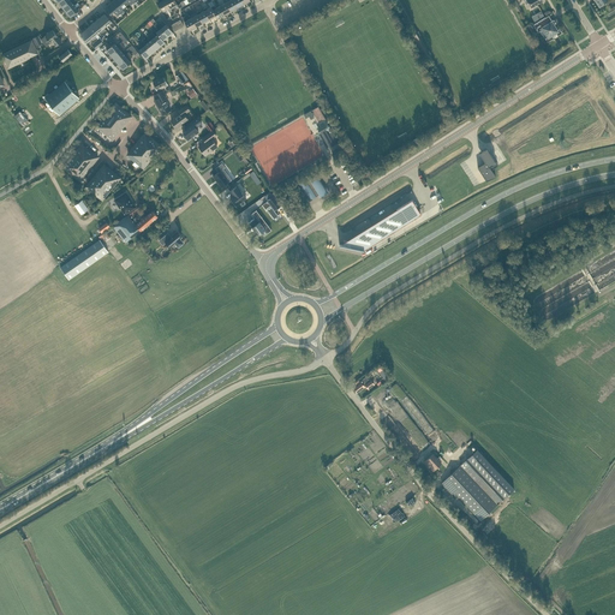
[(75,0),(70,0),(61,7),(66,12),(75,5),(72,3),(75,0)]
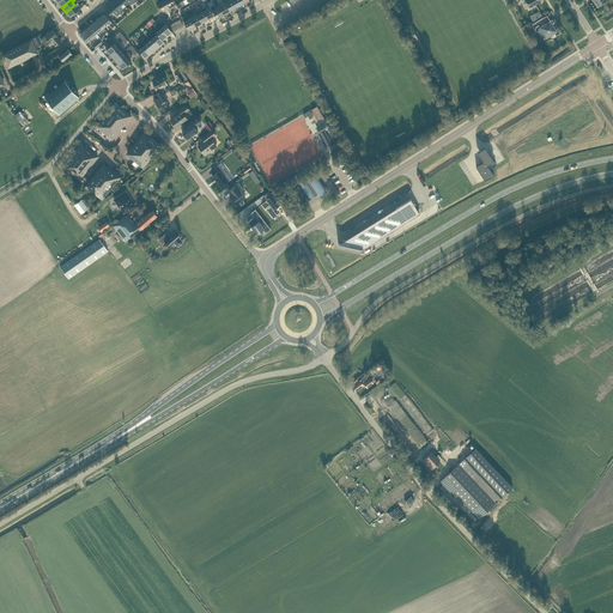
[(120,6),(123,4),(120,0),(114,0),(111,2),(120,13),(123,11),(120,6)]
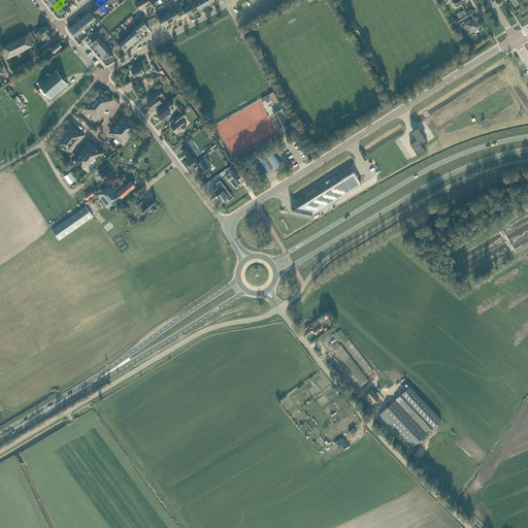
[(147,9),(145,6),(141,0),(139,0),(136,2),(140,9),(143,7),(145,11),(147,9)]
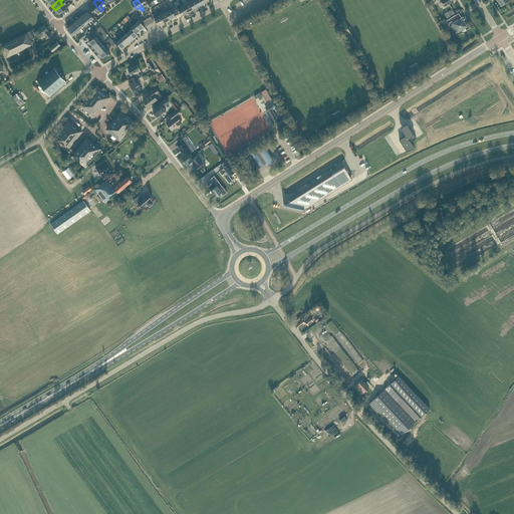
[(190,0),(188,0),(188,1),(189,2),(193,9),(198,6),(194,0),(192,0),(191,1),(190,0)]
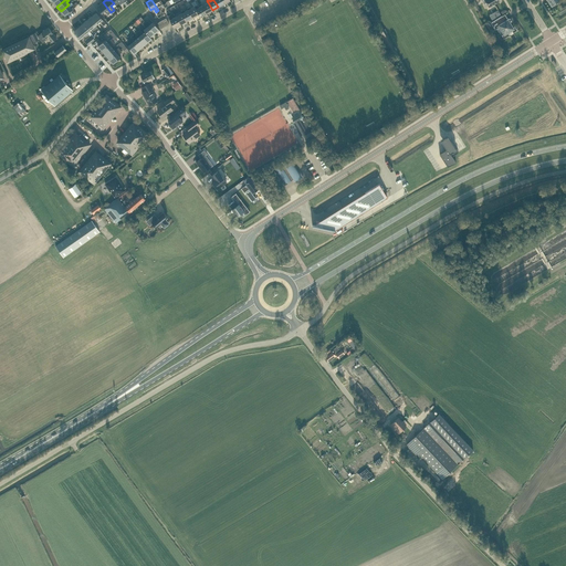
[(108,14),(111,12),(103,2),(96,8),(102,13),(105,11),(108,14)]
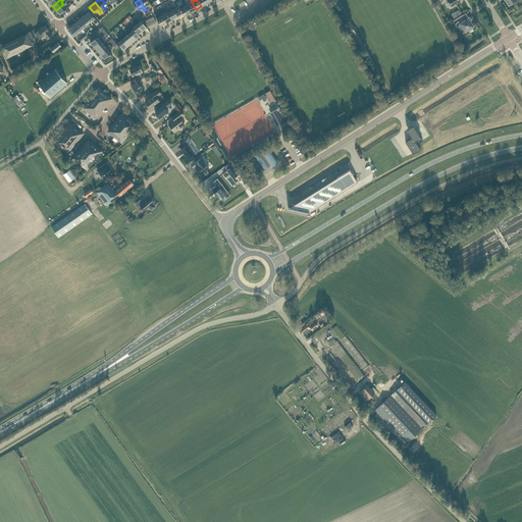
[(190,13),(196,9),(192,2),(186,5),(190,13)]
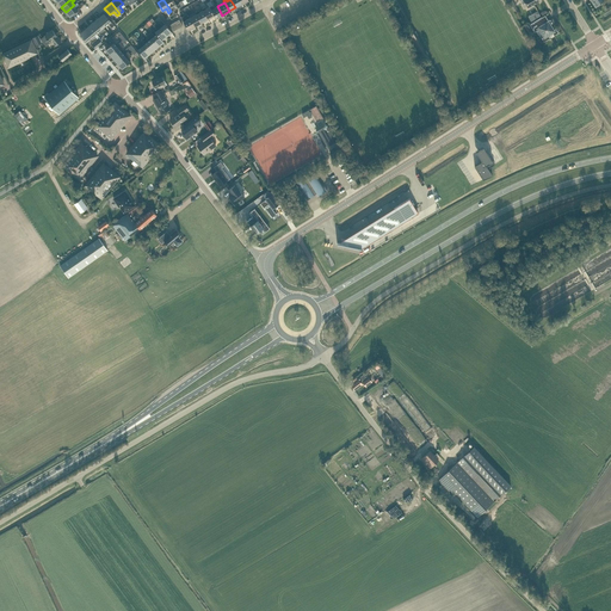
[(74,5),(66,12),(69,17),(81,6),(80,5),(80,4),(76,7),(74,5)]
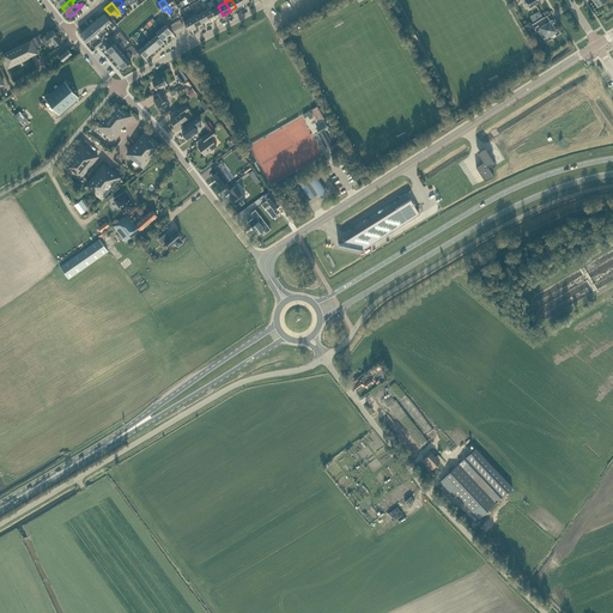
[(218,6),(216,8),(213,5),(210,7),(214,16),(217,19),(223,16),(218,6)]
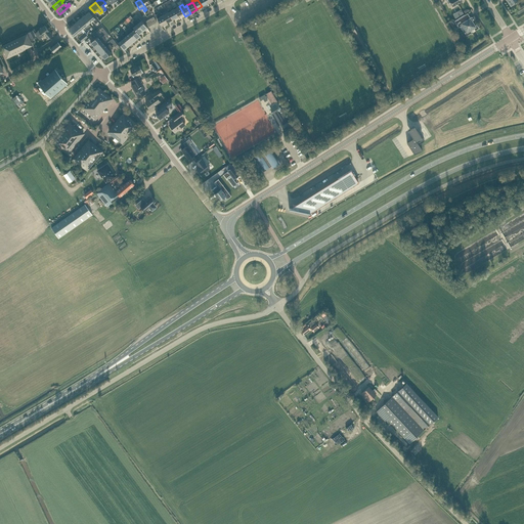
[(178,16),(183,13),(179,6),(174,9),(178,16)]
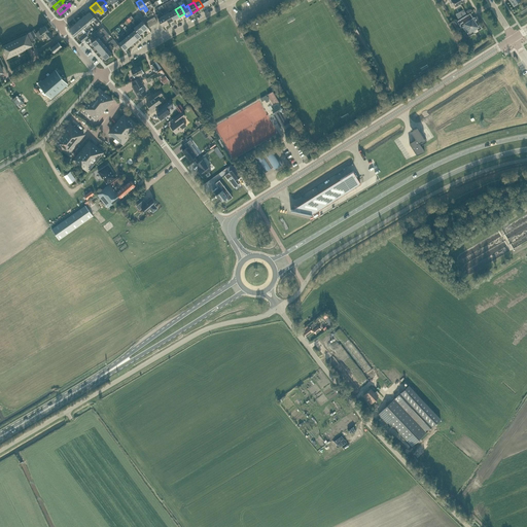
[(175,9),(172,10),(171,9),(168,10),(169,12),(174,20),(179,16),(175,9)]
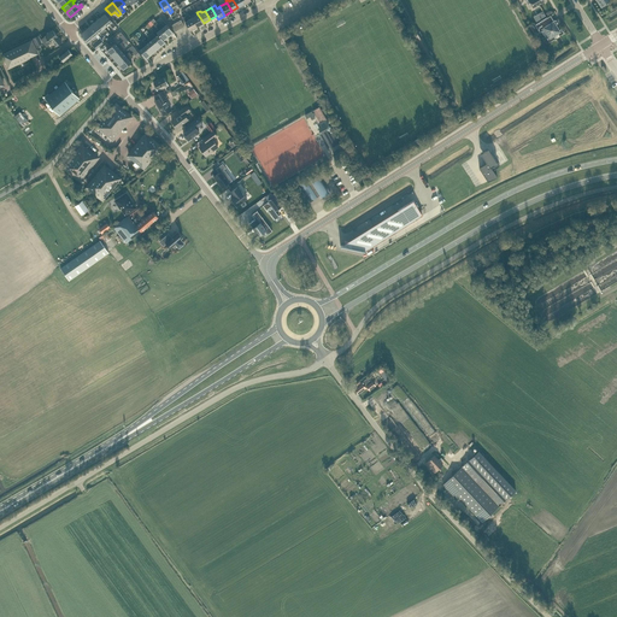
[(100,18),(107,27),(110,24),(112,28),(115,25),(105,13),(100,18)]
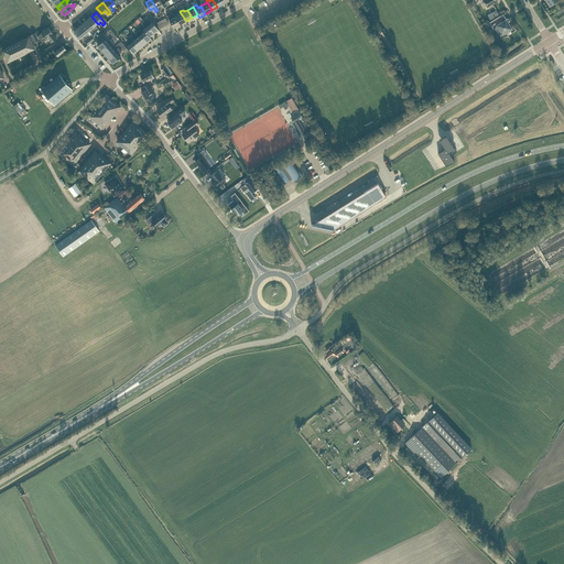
[(180,24),(186,21),(181,13),(175,17),(180,24)]
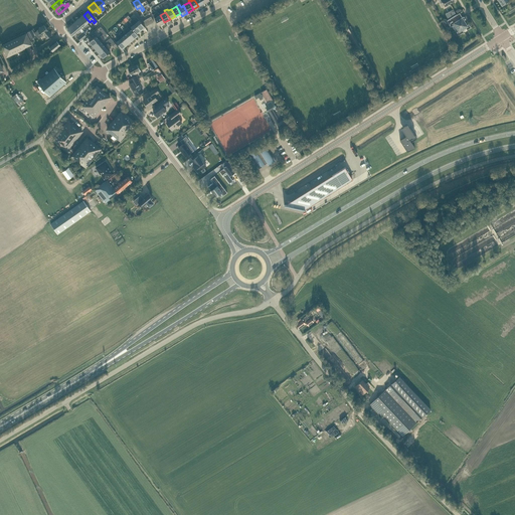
[(160,15),(157,17),(155,13),(152,15),(159,25),(164,22),(160,15)]
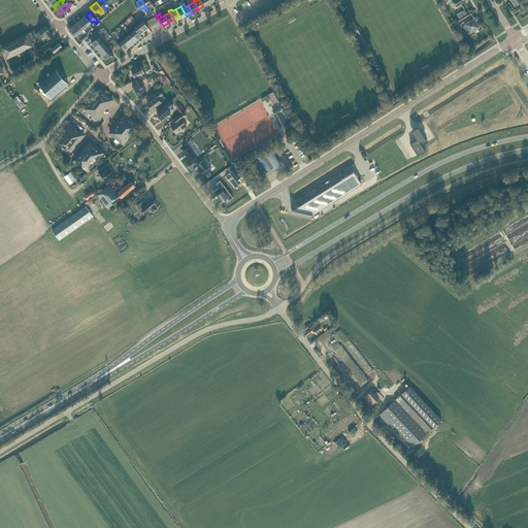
[(90,24),(92,23),(86,15),(81,19),(90,29),(92,27),(90,24)]
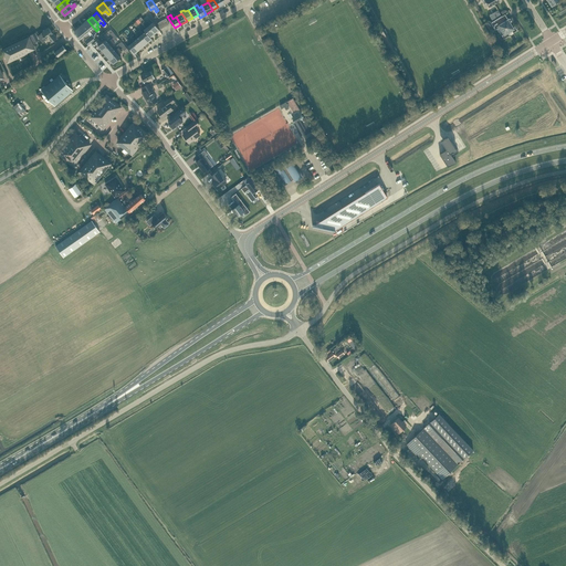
[(513,33),(517,30),(515,27),(513,28),(510,22),(512,21),(510,18),(504,21),(501,17),(491,23),(495,30),(499,28),(503,34),(501,35),(504,39),(510,35),(509,33),(512,31),(513,33)]
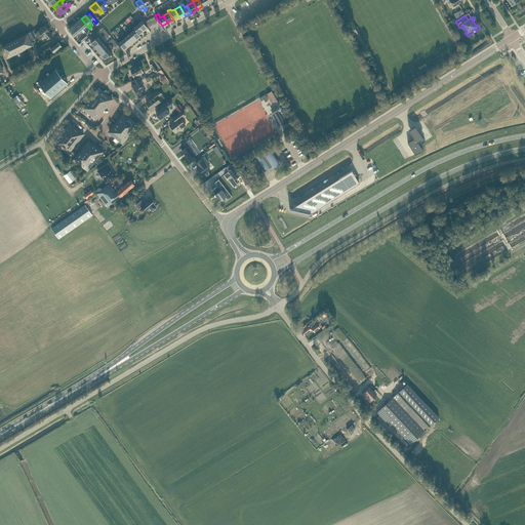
[(88,31),(89,29),(81,18),(77,22),(83,29),(85,27),(88,31)]
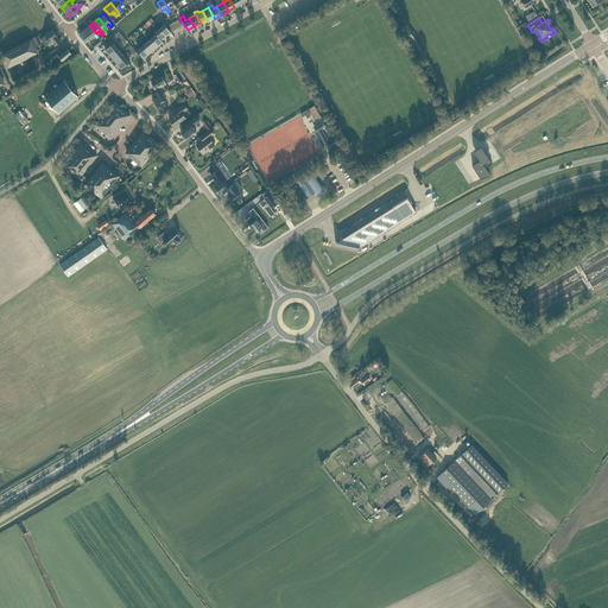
[(156,33),(162,39),(166,36),(156,24),(154,23),(152,25),(157,30),(154,32),(156,33)]
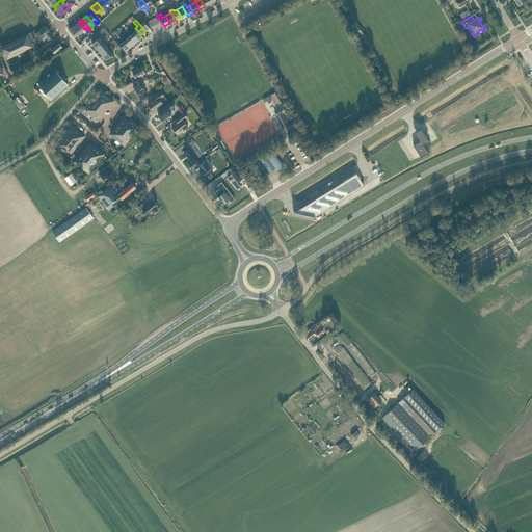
[(150,28),(143,21),(141,23),(138,20),(136,21),(145,31),(150,28)]
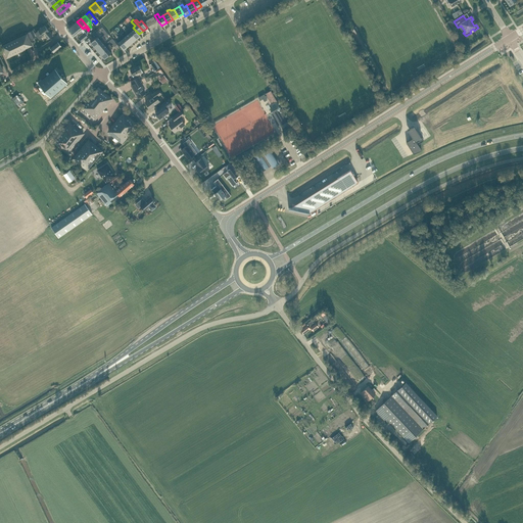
[(81,31),(83,29),(77,21),(73,25),(85,39),(88,37),(85,33),(84,34),(81,31)]
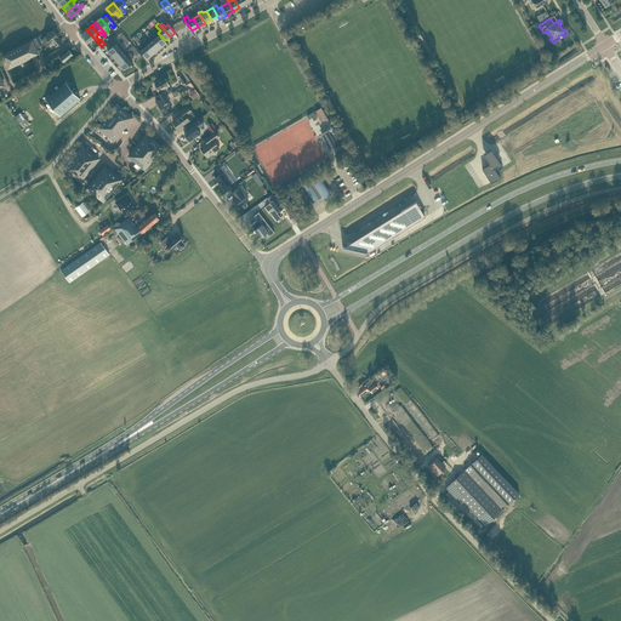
[(45,36),(41,40),(47,46),(51,44),(53,43),(57,47),(60,45),(63,43),(62,41),(58,36),(52,29),(45,36)]
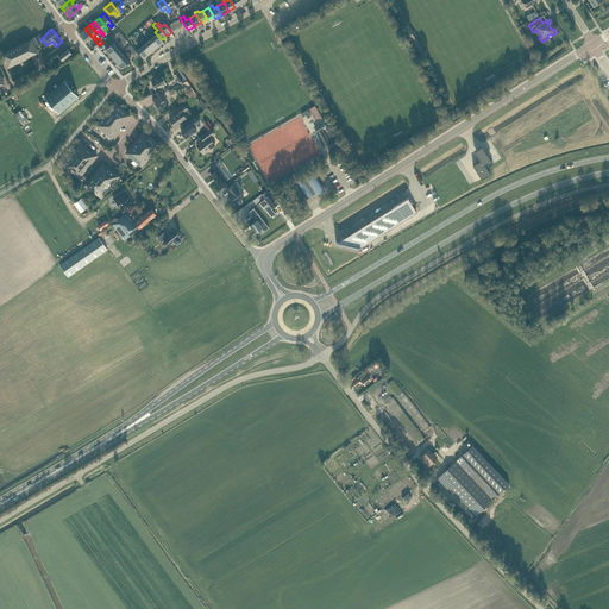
[(95,49),(99,45),(85,29),(80,33),(85,39),(87,42),(89,39),(93,43),(92,44),(95,49)]
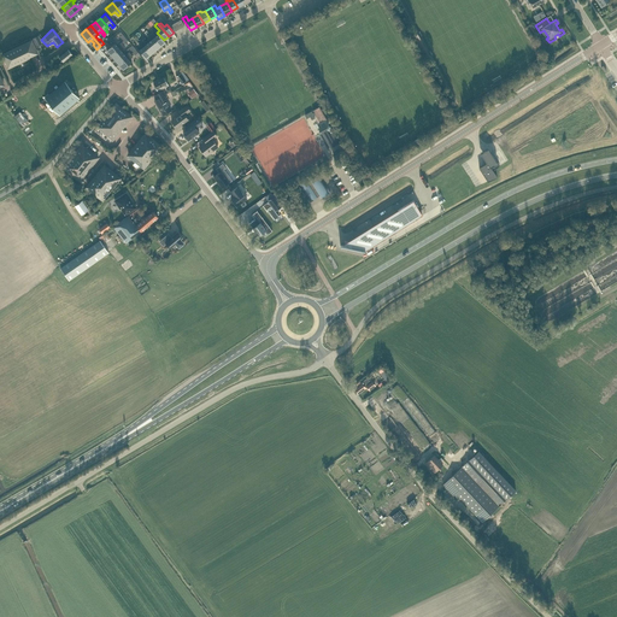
[(160,46),(150,34),(147,30),(145,33),(151,40),(148,42),(156,51),(160,46)]
